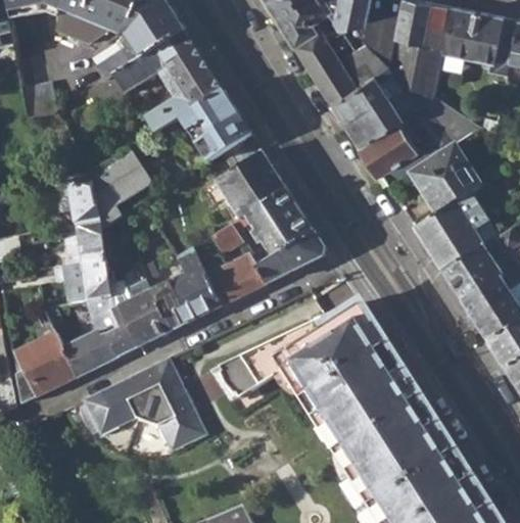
[(5,0),(0,0),(0,35),(12,33),(9,18),(7,11),(5,0)]
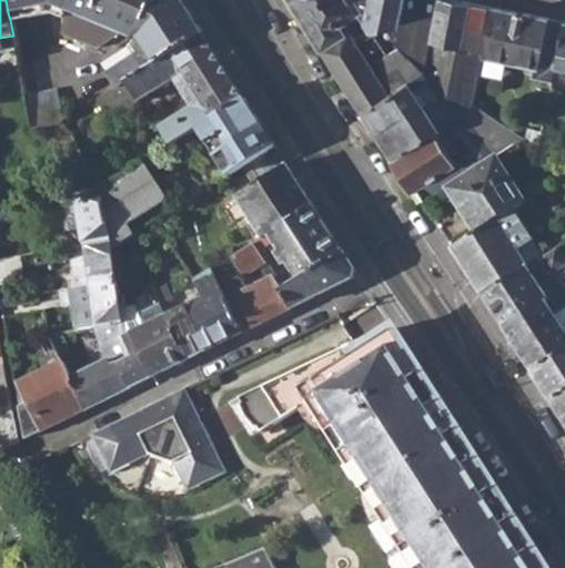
[(114,30),(133,38),(130,46),(100,66),(111,87),(200,30),(180,0),(6,0),(8,12),(37,7),(50,6),(64,10),(63,36),(102,50),(114,30)]
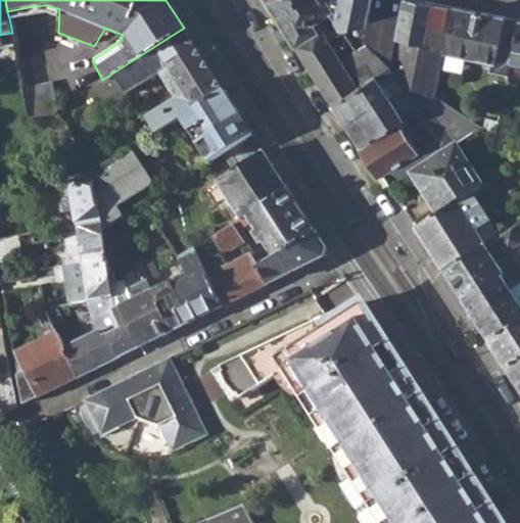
[(334,2),(339,6),(341,0),(267,0),(293,41),(314,29),(311,19),(334,2)]
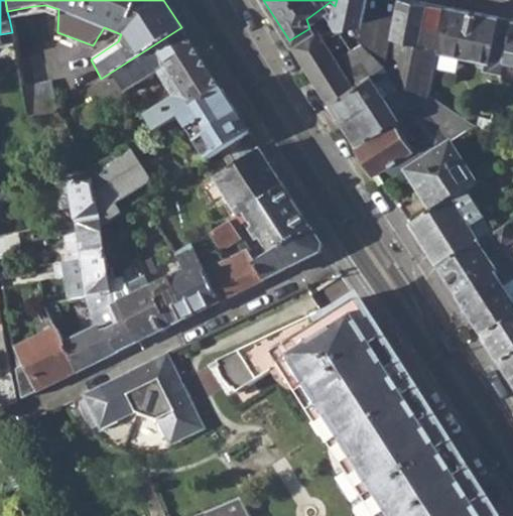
[(363,0),(337,0),(335,6),(337,22),(358,21),(363,0)]
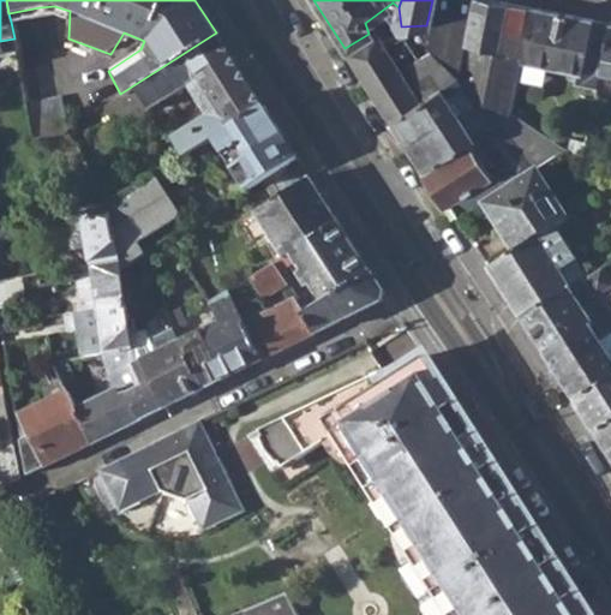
[(432,0),(426,25),(421,49),(420,51),(421,53),(454,73),(468,0),(432,0)]
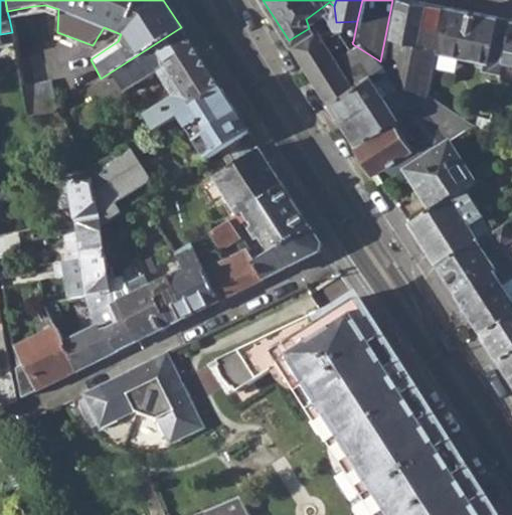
[(397,89),(406,103),(416,97),(424,92),(423,91),(433,48),(441,4),(419,0),(392,0),(380,61),(387,72),(392,79),(397,89)]
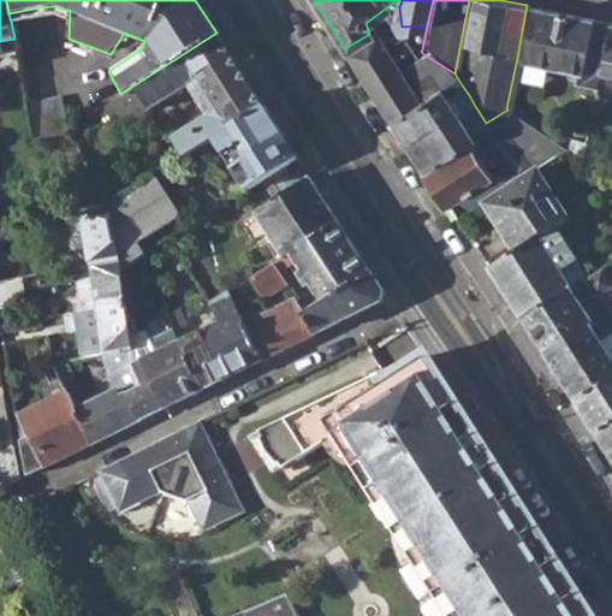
[(517,58),(572,70),(571,78),(594,84),(596,71),(599,64),(607,22),(527,5),(517,58)]
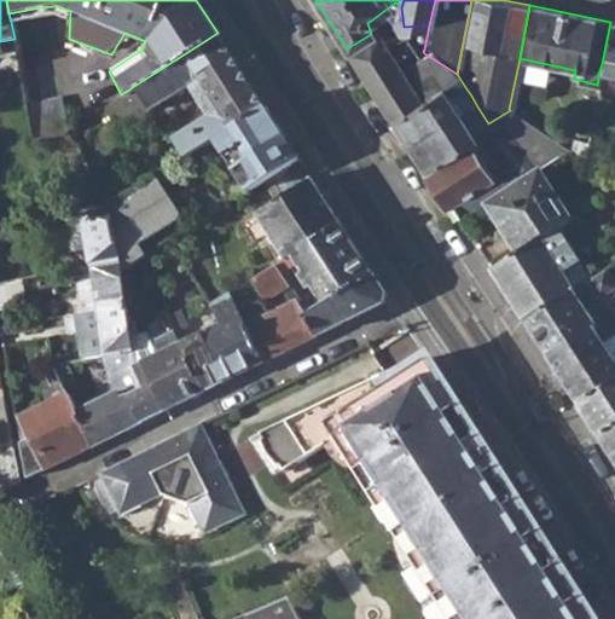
[(11,22),(56,13),(68,18),(70,11),(54,6),(40,7),(9,13),(11,22)]
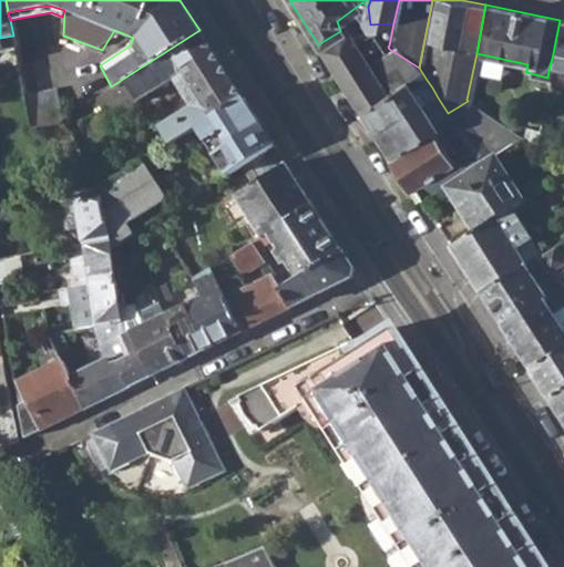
[(563,69),(563,20),(560,20),(552,59),(550,65),(563,69)]
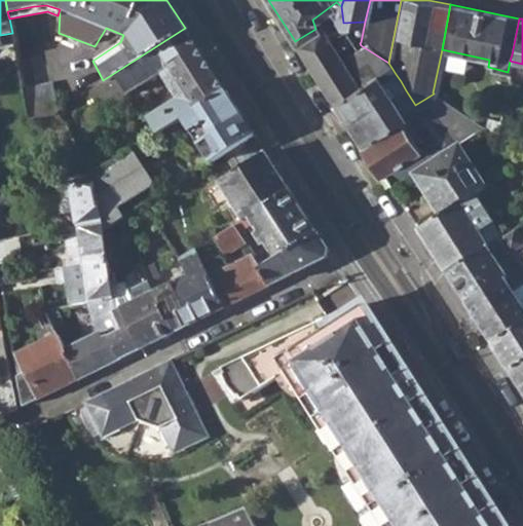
[(315,29),(295,41),(332,99),(388,63),(361,45),(360,43),(361,42),(365,22),(343,23),(337,29),(326,35),(323,29),(315,29)]
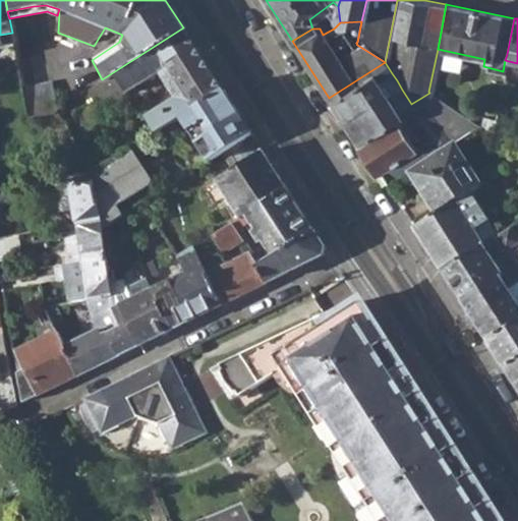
[(155,132),(177,116),(222,91),(183,27),(102,79),(98,81),(109,102),(160,70),(174,94),(144,113),(155,132)]
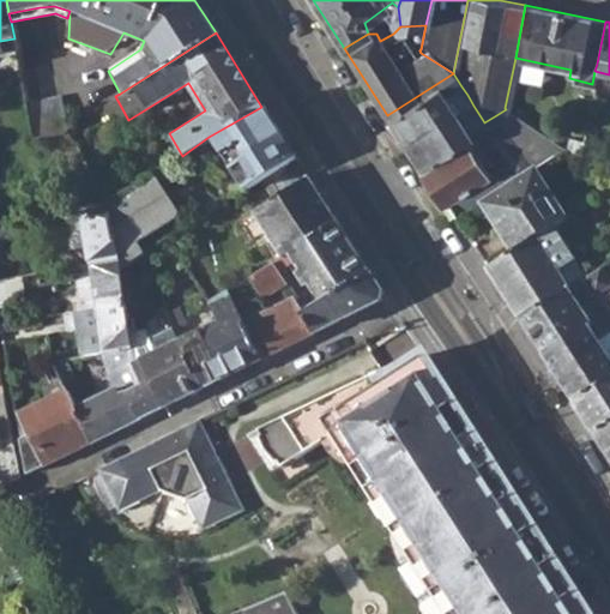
[(0,55),(18,53),(14,38),(0,41),(0,55)]
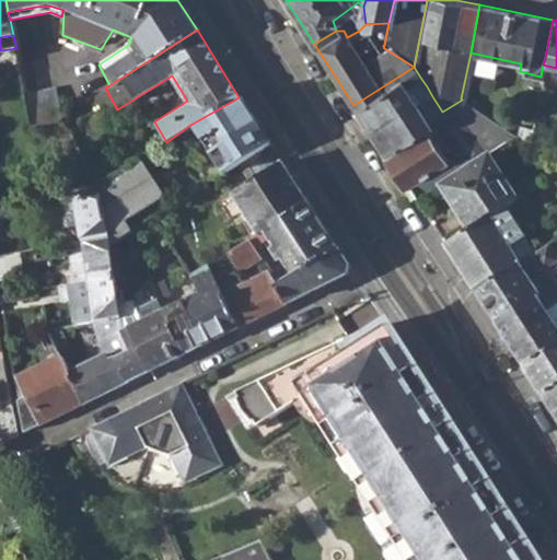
[(367,125),(414,95),(427,86),(421,79),(414,67),(354,105),(367,125)]
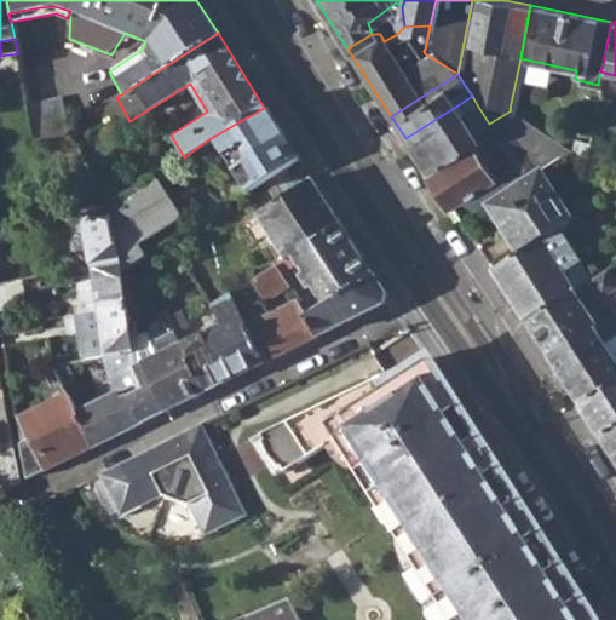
[(438,132),(465,115),(478,107),(472,96),(458,105),(406,138),(409,143),(435,127),(438,132)]
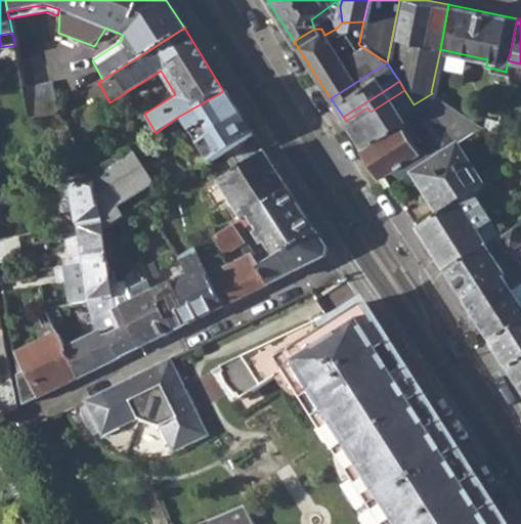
[(29,116),(52,113),(56,110),(49,82),(23,87),(29,116)]
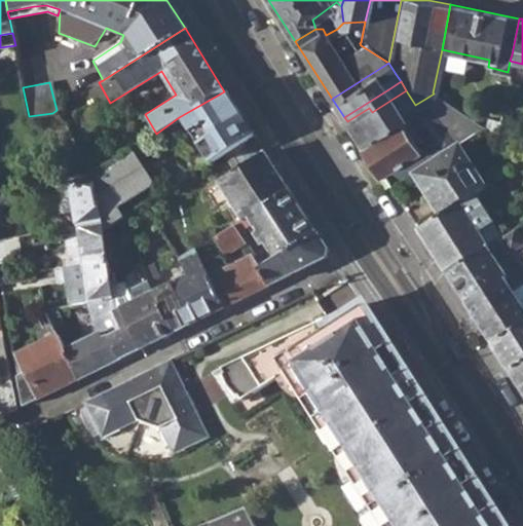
[(347,121),(360,141),(410,108),(415,105),(406,90),(395,98),(372,112),(369,108),(347,121)]
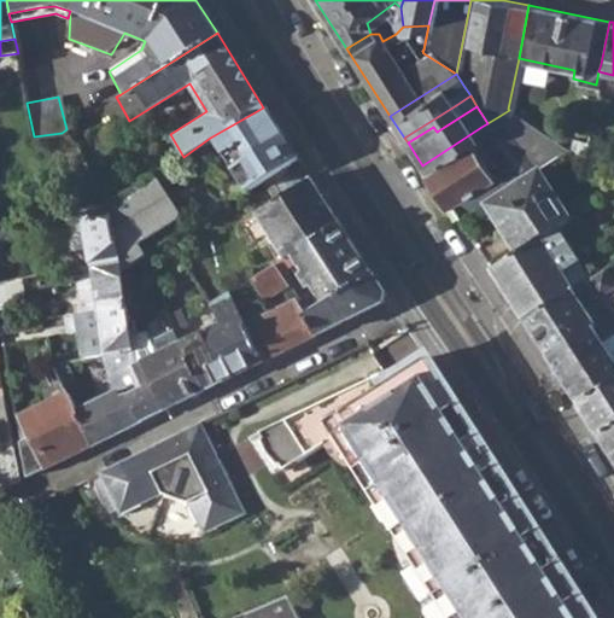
[(263,108),(210,138),(244,191),(268,175),(296,158),(263,108)]
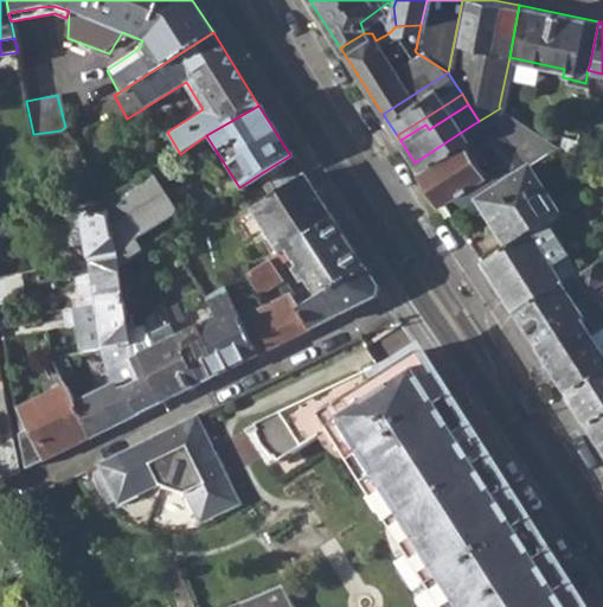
[(500,108),(491,114),(525,166),(557,146),(500,108)]
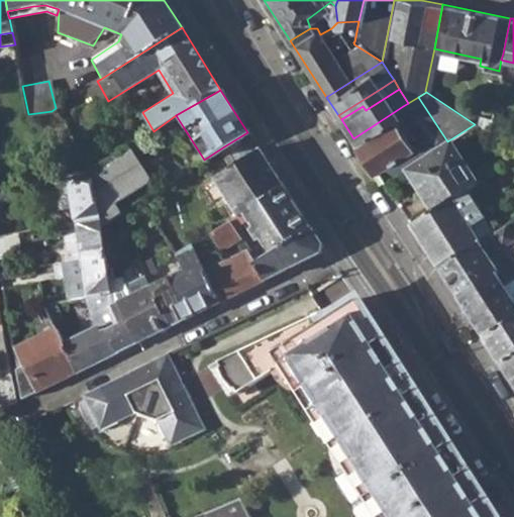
[(402,170),(421,158),(412,142),(409,139),(420,131),(403,106),(353,138),(383,183),(402,170)]
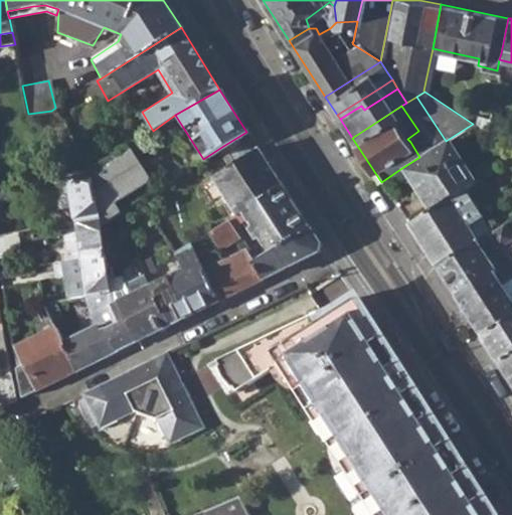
[(282,187),(246,132),(223,146),(234,165),(207,182),(229,217),(282,187)]
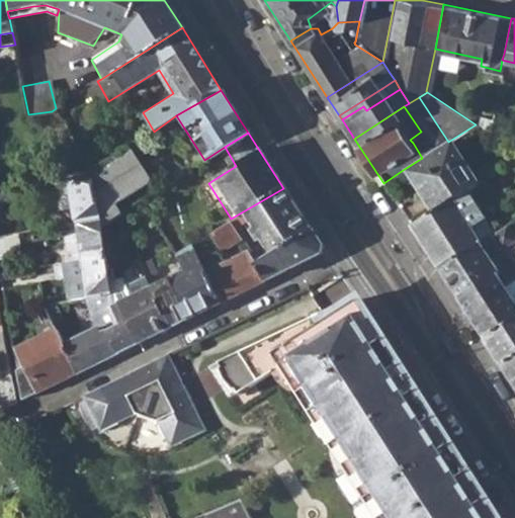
[(403,170),(429,211),(462,190),(474,183),(448,142),(422,158),(403,170)]
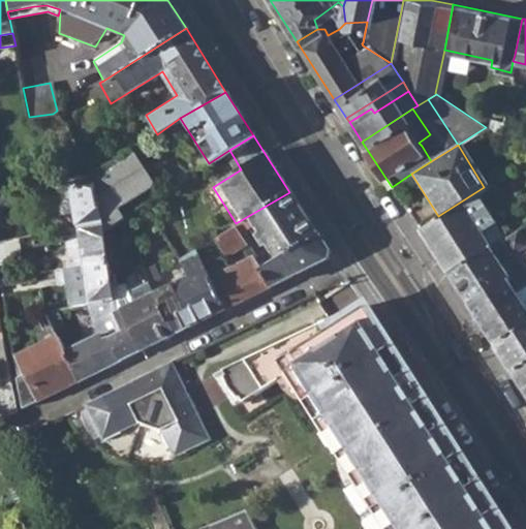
[(130,151),(91,176),(98,224),(100,231),(121,218),(115,207),(151,184),(130,151)]
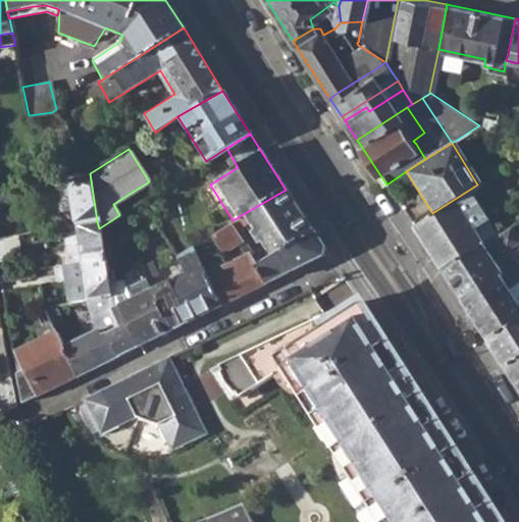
[(66,177),(73,225),(97,221),(90,173),(66,177)]
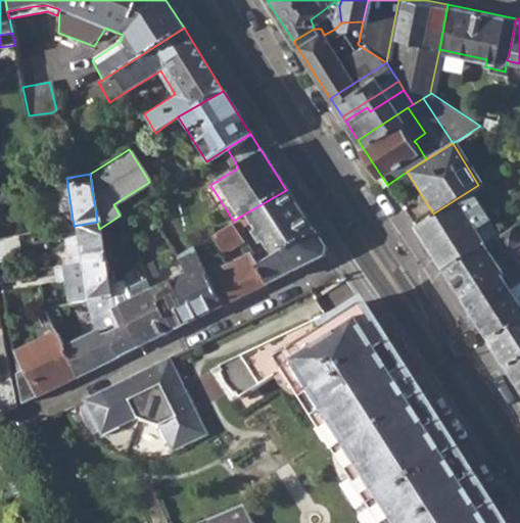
[(325,250),(286,190),(233,221),(211,233),(220,249),(222,252),(241,242),(235,233),(252,222),(256,229),(253,232),(270,250),(258,256),(257,253),(252,257),(251,257),(268,283),(322,256),(325,250)]
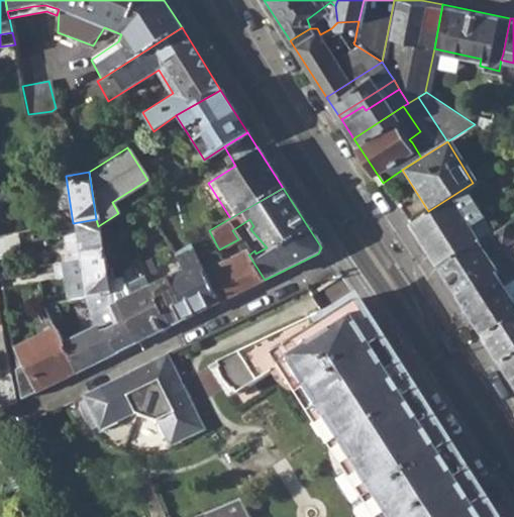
[(490,232),(461,190),(428,211),(409,224),(436,267),(475,242),(489,233),(490,232)]
